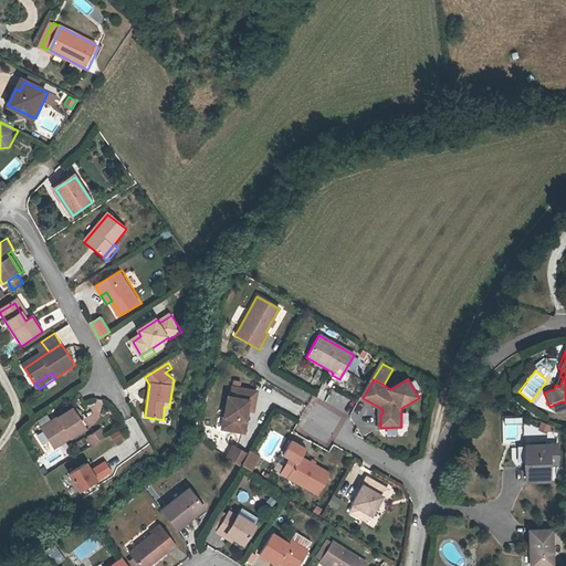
[(229,397),(227,397),(222,417),(228,418),(226,430),(243,433),(245,421),(243,420),(245,410),(252,411),(255,391),(231,387),(229,397)]
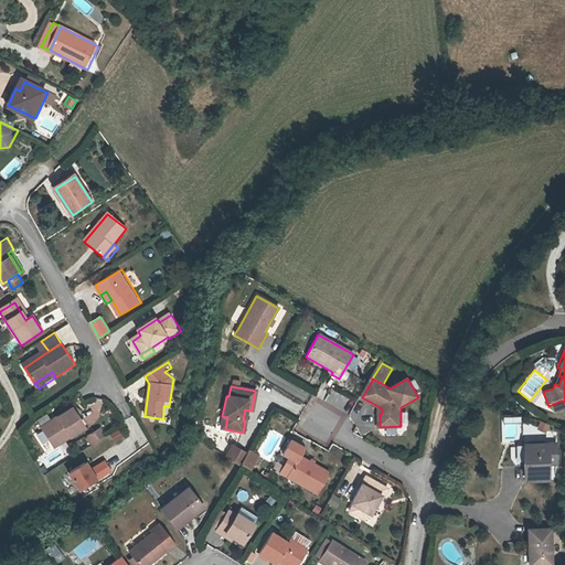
[(554,411),(564,406),(564,402),(561,401),(548,406),(554,411)]
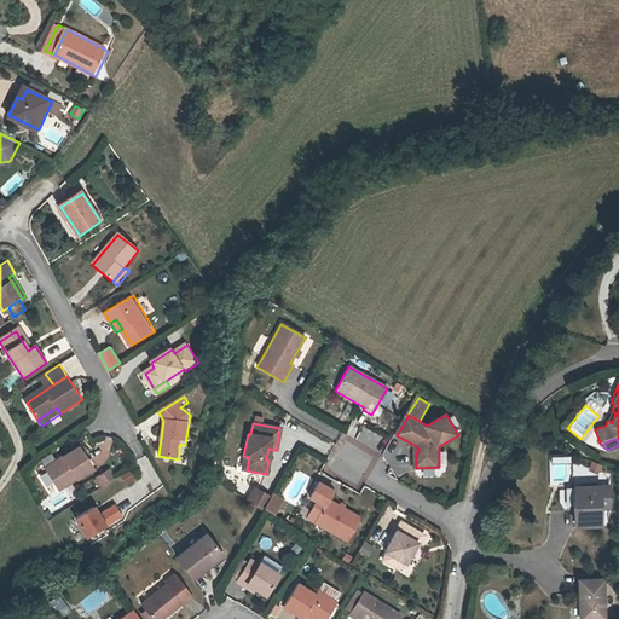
[(96,468),(82,446),(64,456),(68,461),(50,473),(61,490),(96,468)]
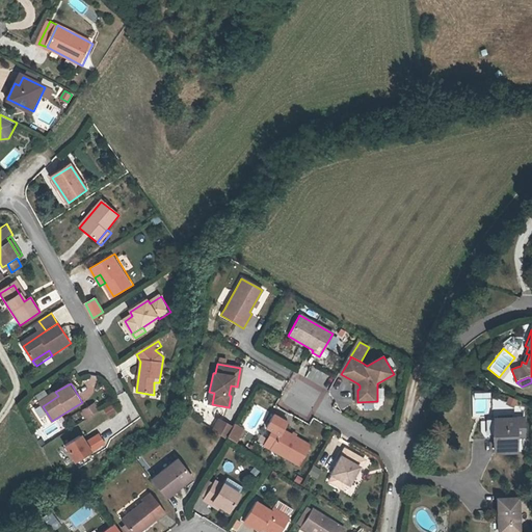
[(473,416),(490,416),(490,393),(472,393),(473,416)]
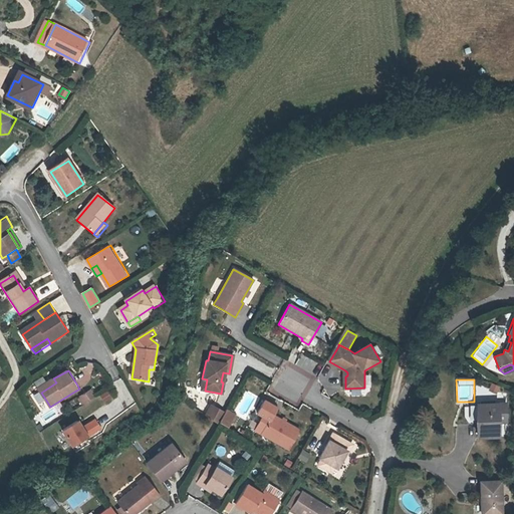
[(492,383),(488,391),(497,395),(500,387),(492,383)]
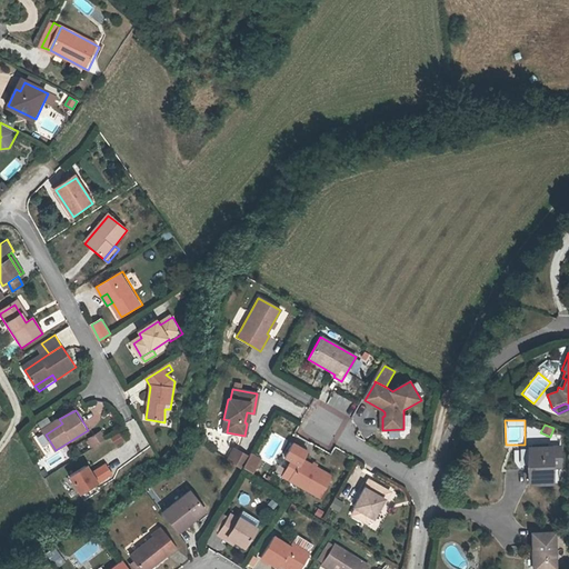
[(100,442),(105,439),(100,431),(88,440),(92,447),(100,442)]
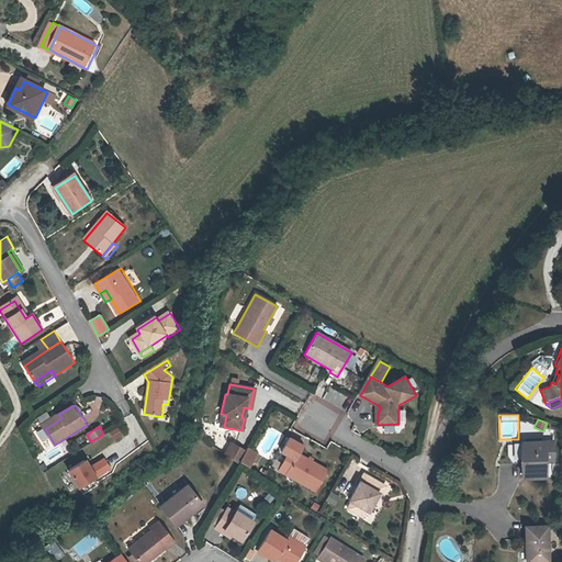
[(257,454),(272,459),(282,431),(268,426),(257,454)]
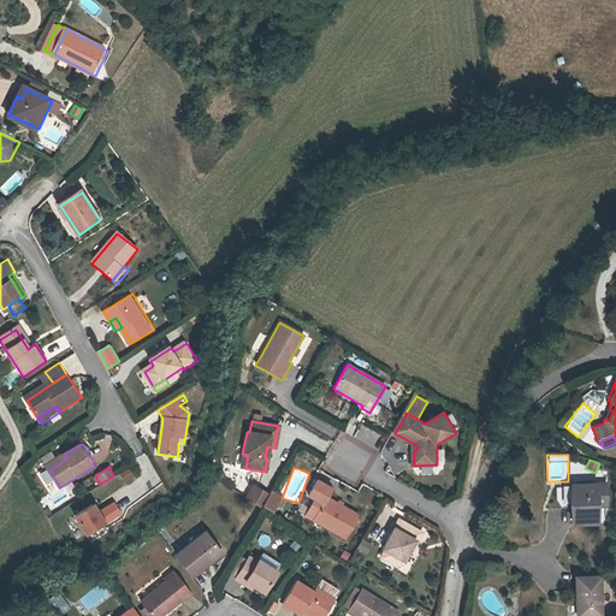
[(129,468),(117,475),(123,485),(135,479),(129,468)]
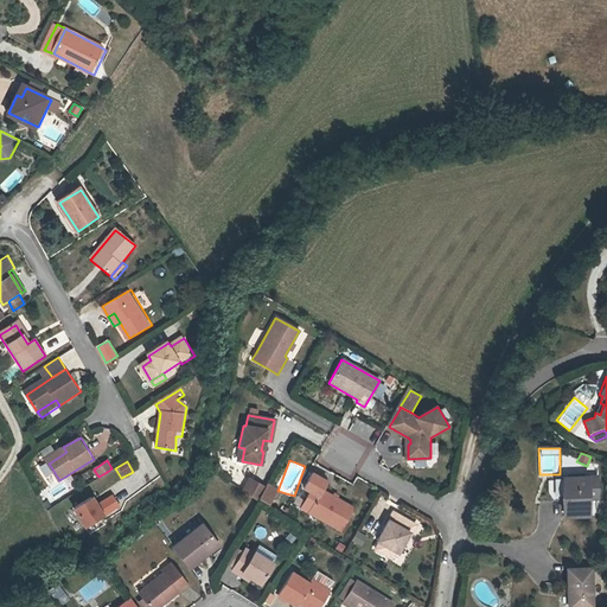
[(307,513),(339,531),(353,509),(334,498),(321,491),(326,481),(311,473),(302,489),(317,497),(307,513)]
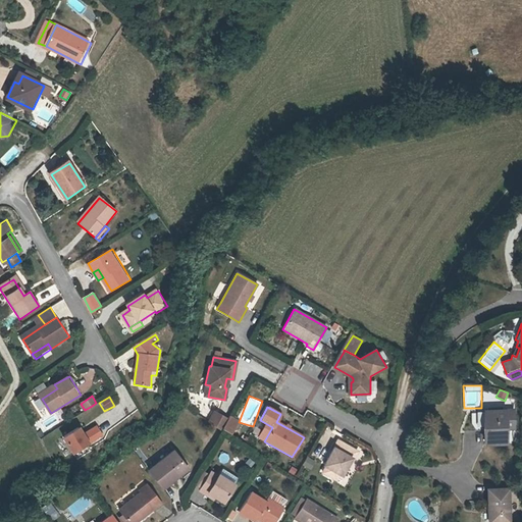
[(509,409),(480,410),(481,442),(502,442),(501,428),(510,428),(509,409)]
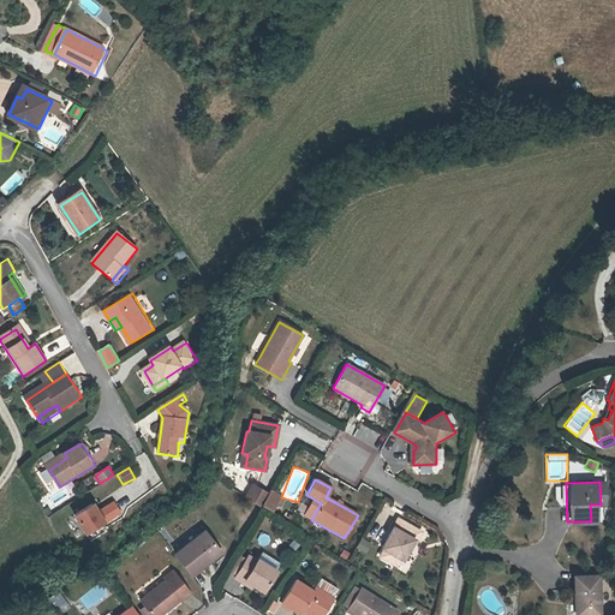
[(257,488),(252,485),(245,497),(250,500),(257,488)]
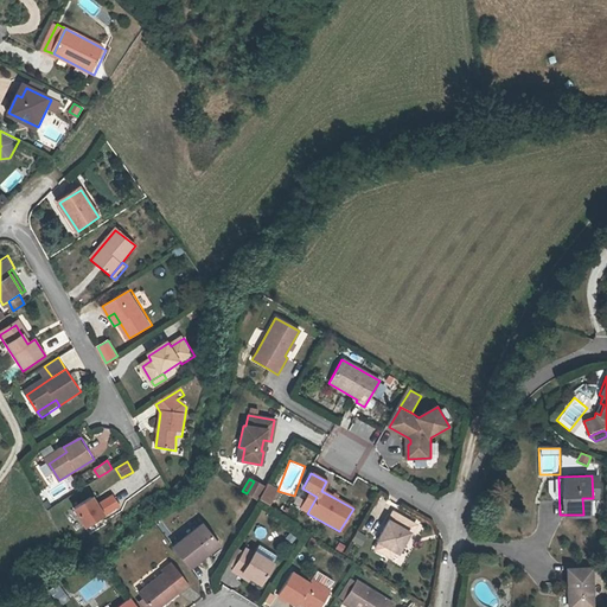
[(267,490),(254,481),(247,493),(261,502),(267,490)]
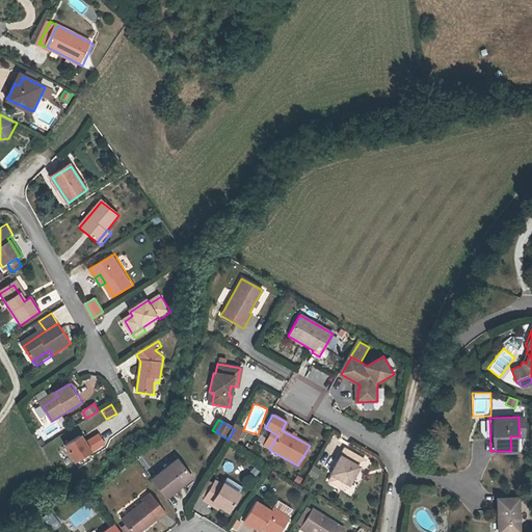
[(229,440),(236,444),(243,430),(236,426),(234,429),(229,440)]
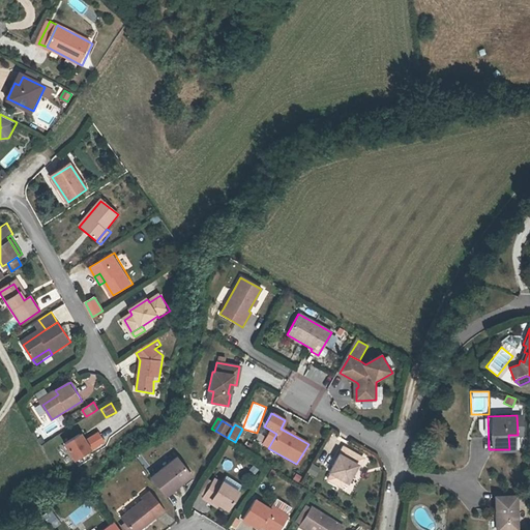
[(106,441),(100,433),(85,443),(81,436),(64,446),(75,462),(106,441)]
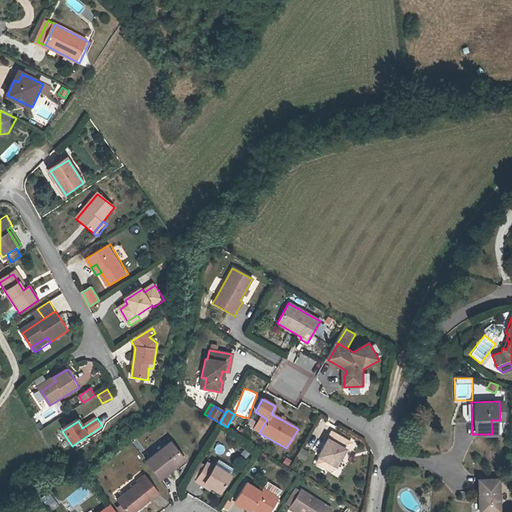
[(344,450),(345,451),(350,443),(330,432),(317,456),(319,457),(332,465),(334,466),(340,457),(344,450)]
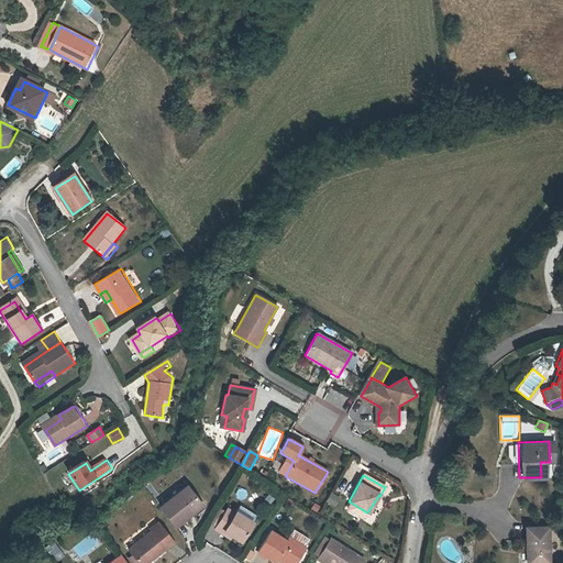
[(189,515),(203,504),(190,487),(162,509),(167,516),(168,517),(177,529),(192,518),(189,515)]
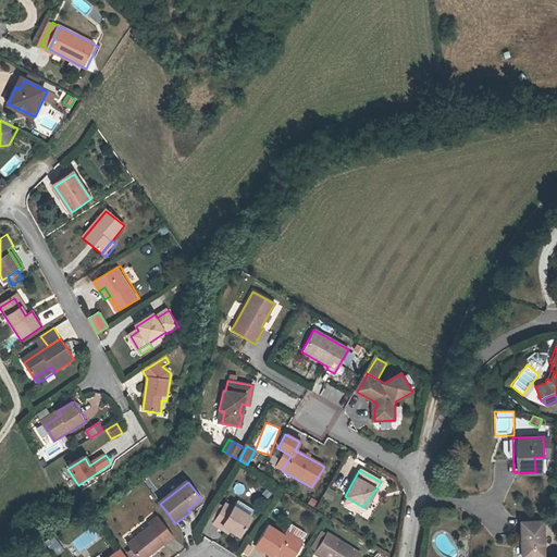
[(323,497),(332,502),(335,492),(326,489),(323,497)]
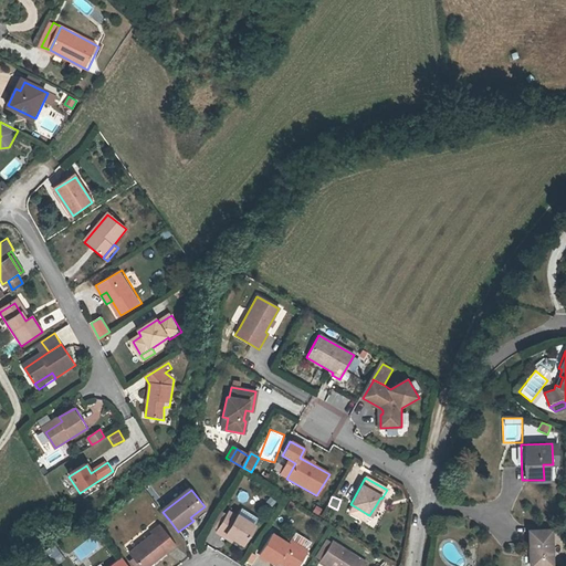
[(364,521),(367,514),(353,505),(349,512),(364,521)]
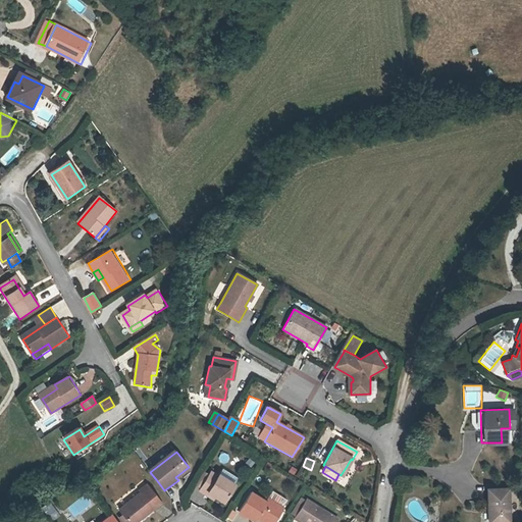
[(191,470),(189,467),(175,477),(178,480),(191,470)]
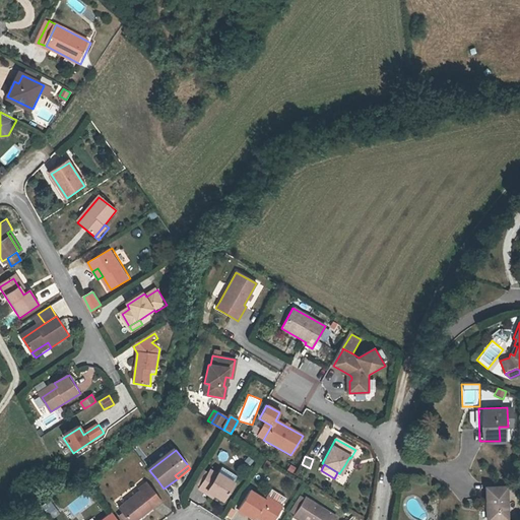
[(201,490),(210,476),(204,472),(195,486),(201,490)]
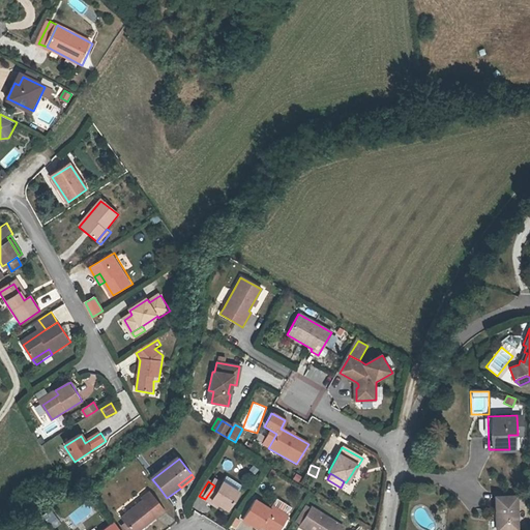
[(214,502),(223,507),(230,512),(241,495),(225,483),(224,487),(215,481),(214,486),(205,499),(204,500),(213,505),(214,502)]
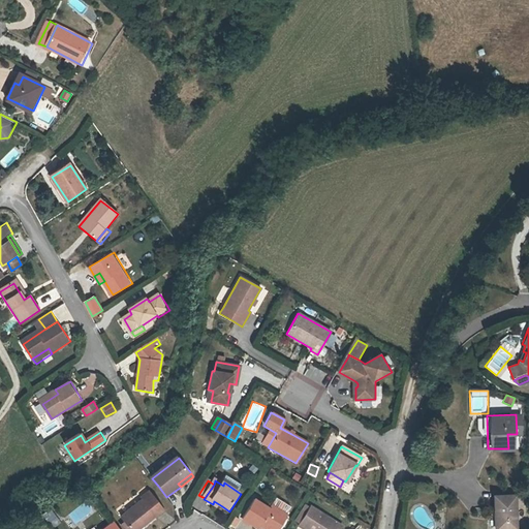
[(138,496),(139,498),(142,500),(150,493),(147,489),(138,496)]
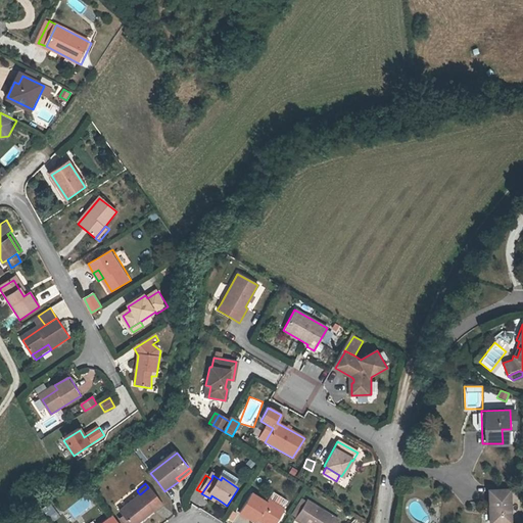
[(124,516),(129,522),(137,522),(153,510),(155,512),(163,504),(148,487),(140,494),(138,492),(117,510),(124,516)]
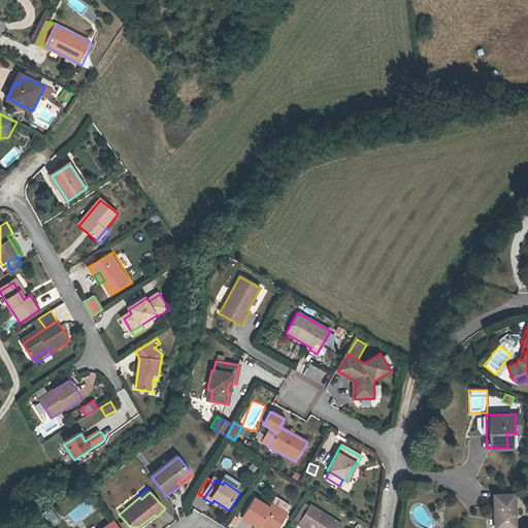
[(512,494),(492,494),(492,527),(502,527),(513,527),(512,494)]
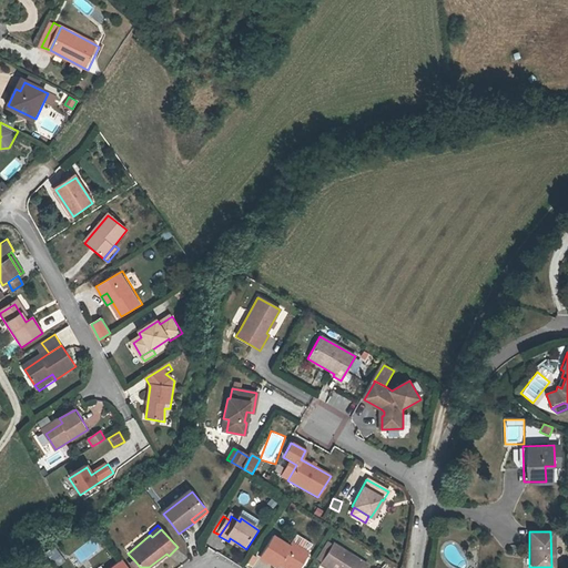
[(260,557),(267,561),(276,567),(279,563),(287,567),(296,567),(308,551),(290,540),(287,544),(272,535),(259,556),(260,557)]
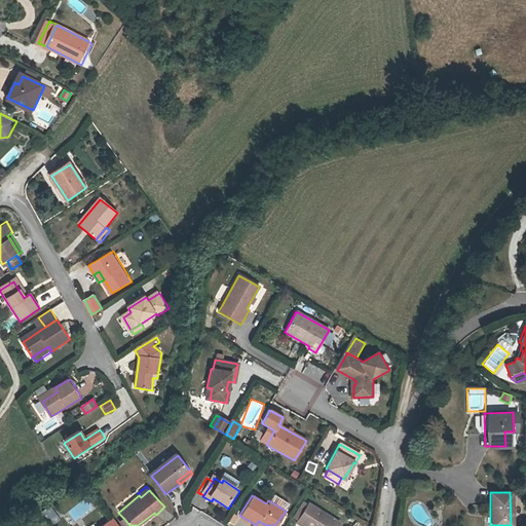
[(304,525),(337,525),(341,522),(309,501),(297,521),(304,525)]
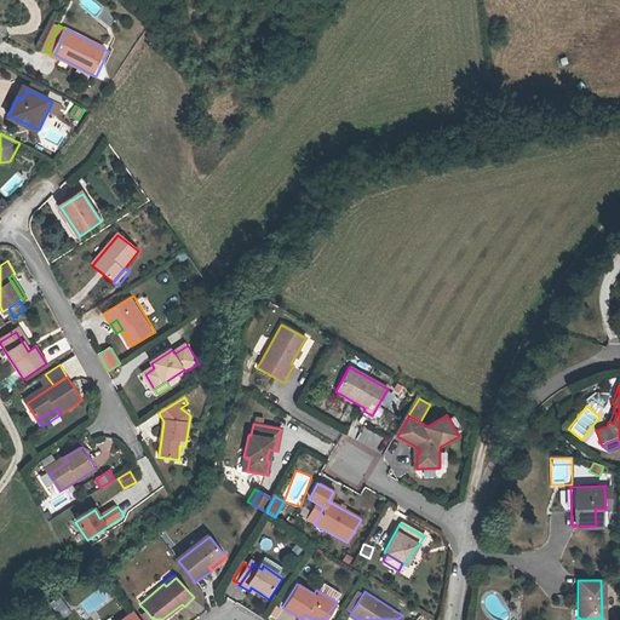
[(55,607),(62,616),(69,612),(63,602),(55,607)]
